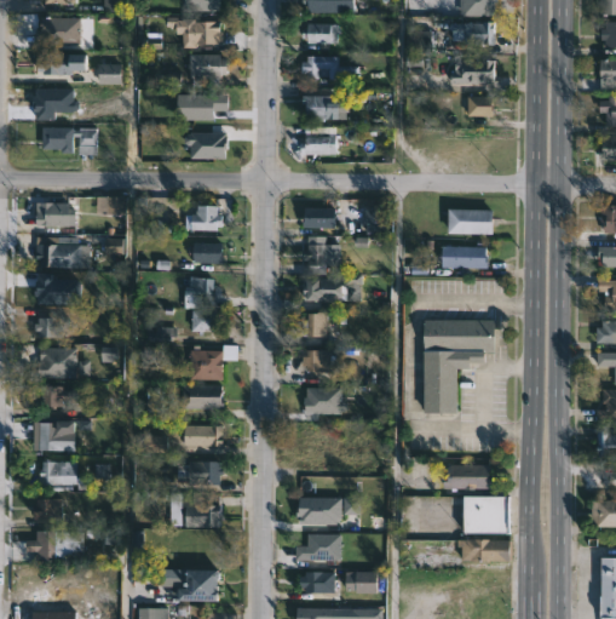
[(224,0),(224,13),(188,12),(189,4),(183,4),(183,0),(224,0)]
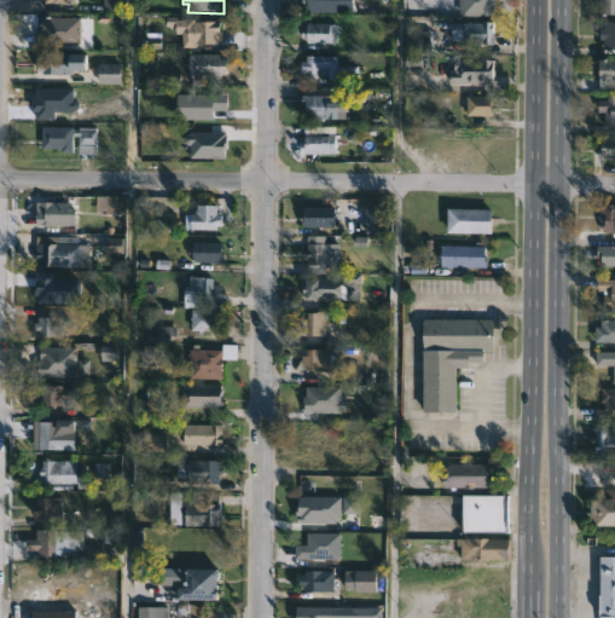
[(354,0),(354,16),(308,15),(308,5),(305,5),(305,0),(354,0)]
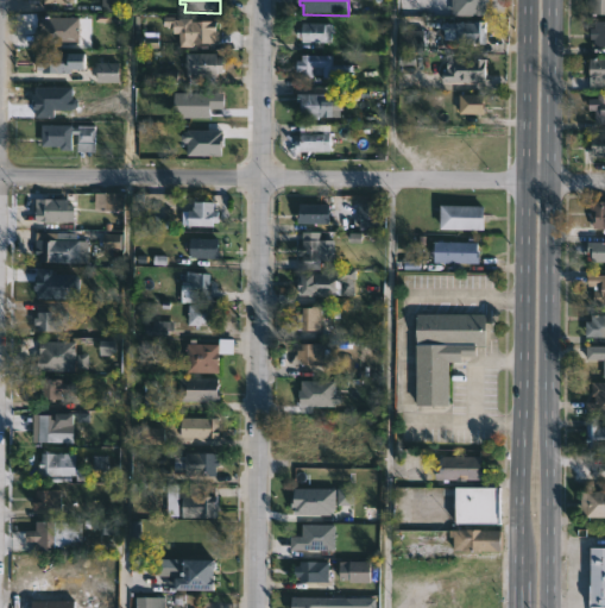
[(487,0),(487,2),(490,2),(490,13),(487,13),(487,18),(457,17),(457,1),(455,1),(455,0),(487,0)]
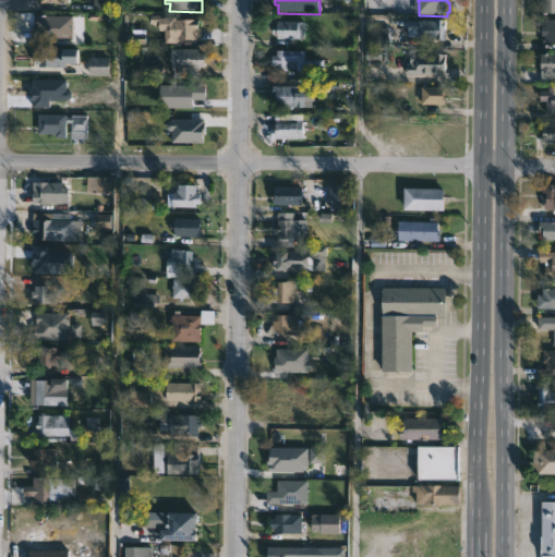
[(554,13),(540,13),(540,0),(554,0),(554,13)]
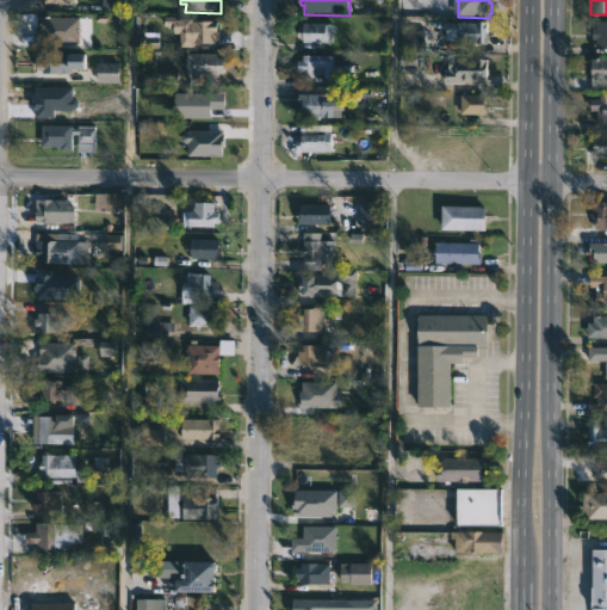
[(180,18),(180,20),(194,19),(194,24),(216,23),(216,29),(222,29),(222,42),(197,43),(197,49),(183,49),(183,36),(177,36),(177,29),(166,29),(166,18),(180,18)]
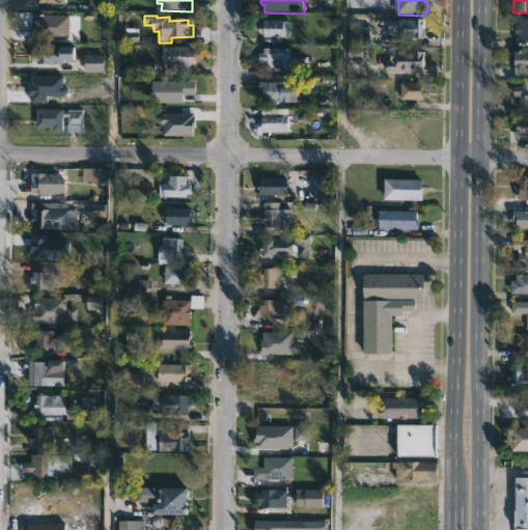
[(73,36),(36,36),(36,17),(73,17),(73,36)]
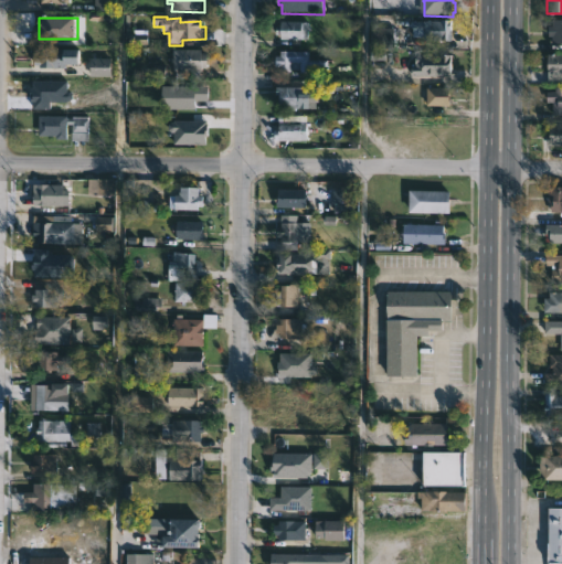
[(561,43),(552,43),(552,36),(549,36),(549,27),(552,27),(552,19),(561,19),(561,43)]
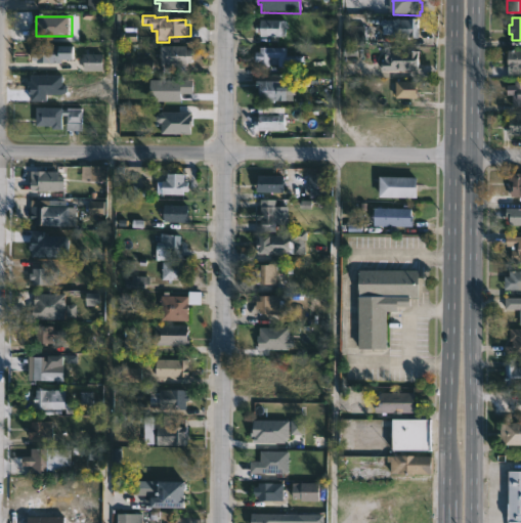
[(421,19),(421,24),(423,24),(423,27),(421,27),(421,39),(395,39),(395,36),(385,36),(384,20),(421,19)]
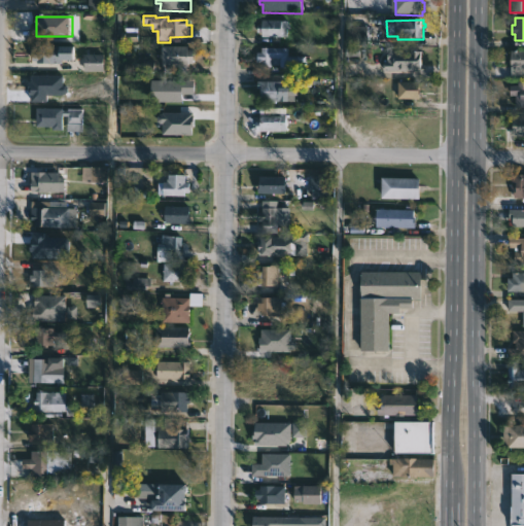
[(287,22),(287,38),(260,37),(262,34),(257,33),(257,25),(262,25),(262,21),(287,22)]
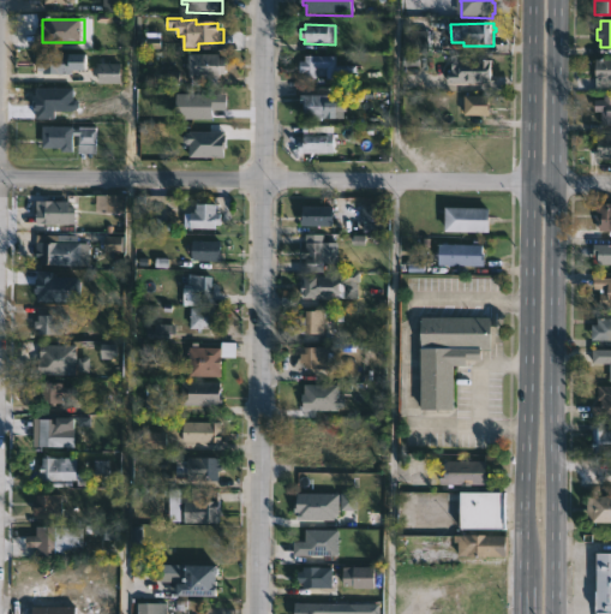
[(431,53),(405,53),(405,36),(413,36),(413,31),(431,31),(431,53)]
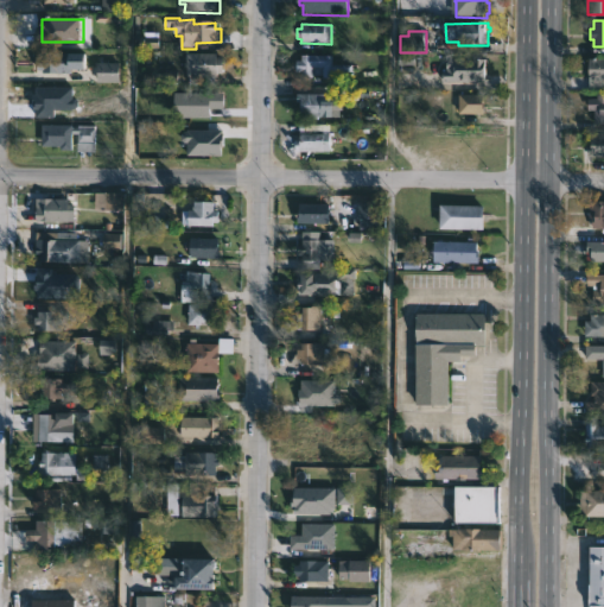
[(75,75),(49,75),(49,56),(75,56),(75,75)]
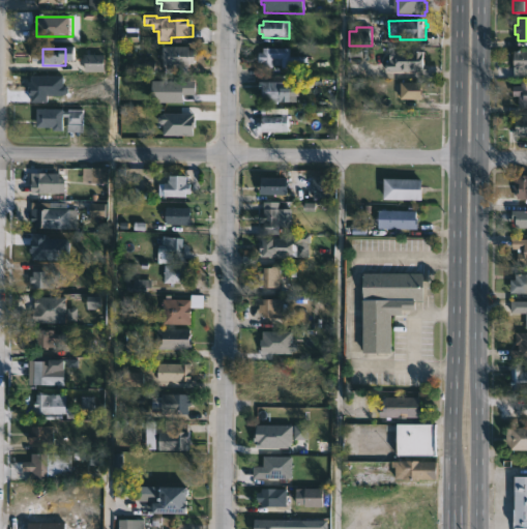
[(191,49),(192,50),(196,50),(196,68),(188,68),(188,75),(166,76),(166,60),(163,60),(163,56),(165,56),(165,49),(191,49)]
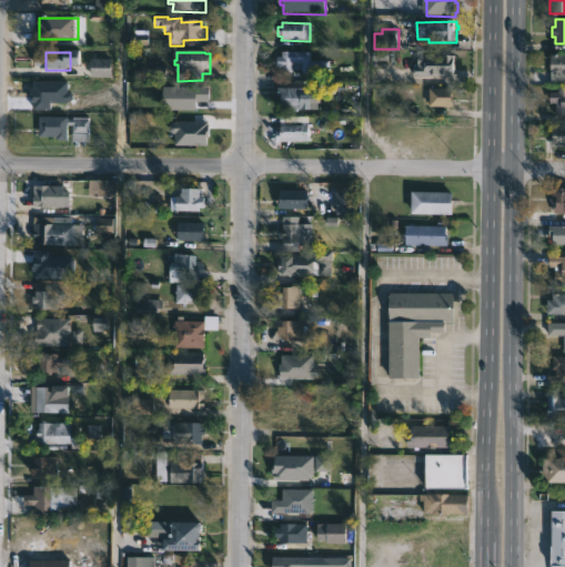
[(311,57),(311,61),(330,61),(330,69),(310,69),(310,74),(302,74),(302,71),(293,71),(293,74),(282,74),(282,69),(276,69),(276,57),(282,58),(282,53),(313,53),(313,57),(311,57)]
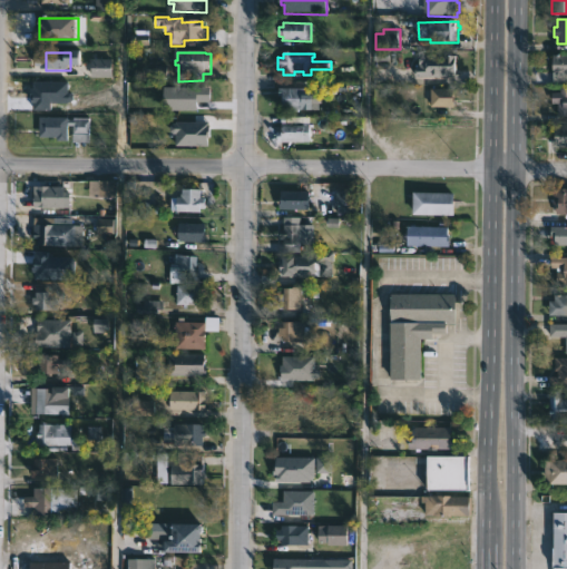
[(566,85),(554,85),(555,56),(566,56),(566,85)]
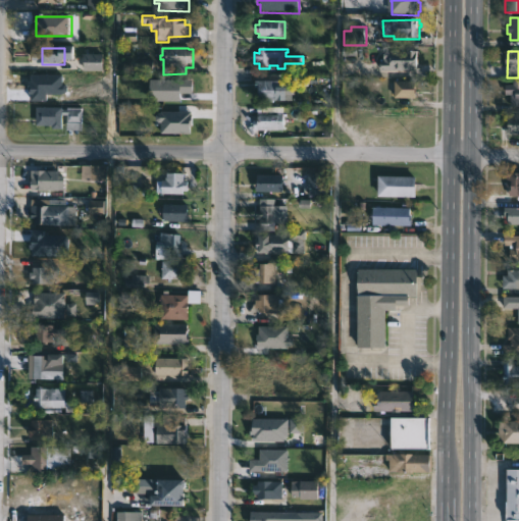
[(417,69),(417,70),(382,69),(382,52),(417,53),(417,69)]
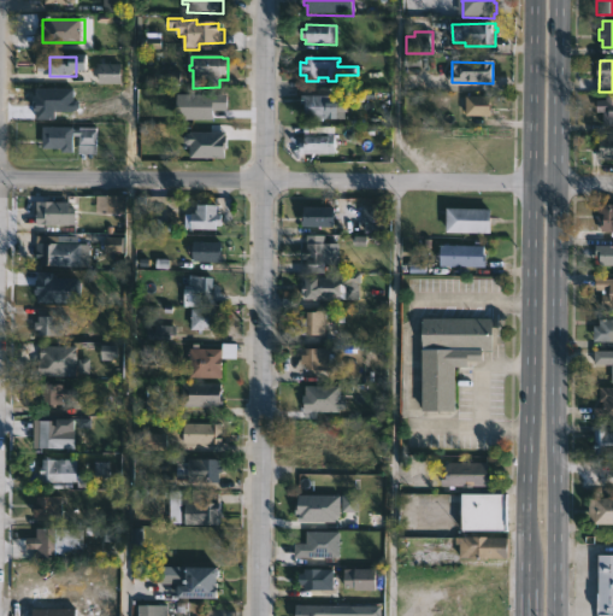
[(612,125),(602,125),(602,112),(596,112),(596,100),(606,100),(606,95),(612,95),(612,125)]
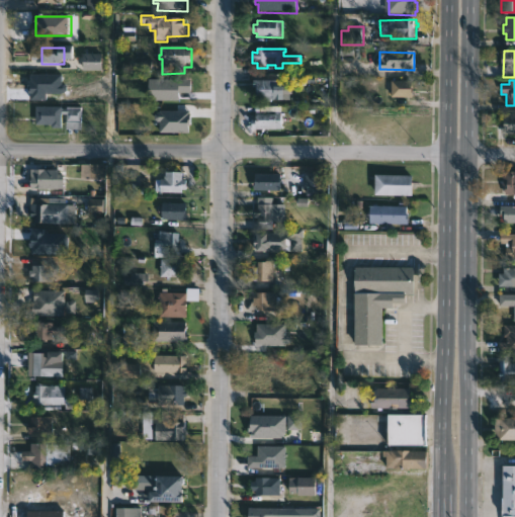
[(275,81),(274,101),(256,101),(256,88),(252,88),(252,81),(275,81)]
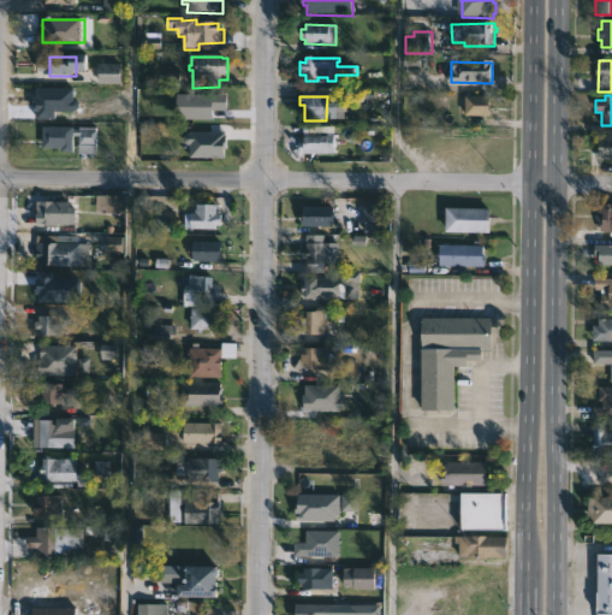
[(489,117),(465,117),(464,98),(488,96),(489,117)]
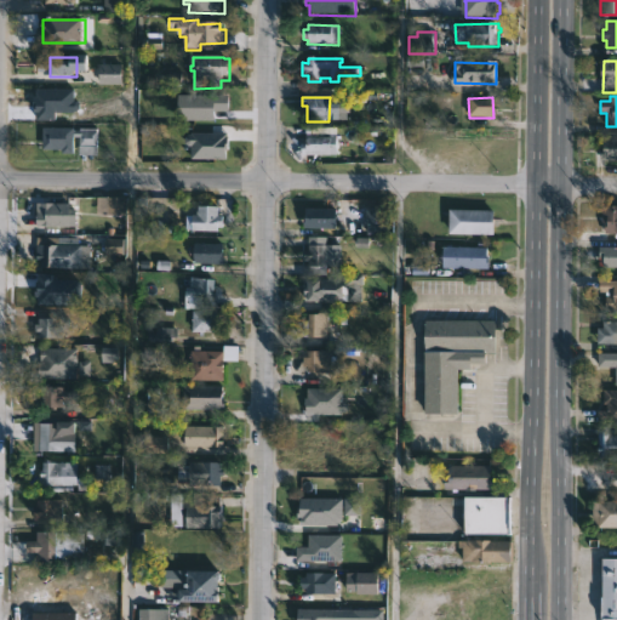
[(80,132),(85,134),(85,130),(103,130),(102,157),(85,157),(85,140),(80,138),(80,155),(68,155),(68,151),(47,151),(49,129),(80,130),(80,132)]
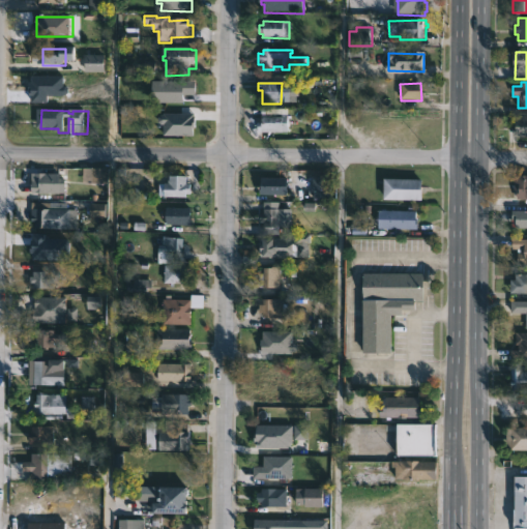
[(288,110),(288,133),(261,133),(261,116),(262,116),(262,110),(288,110)]
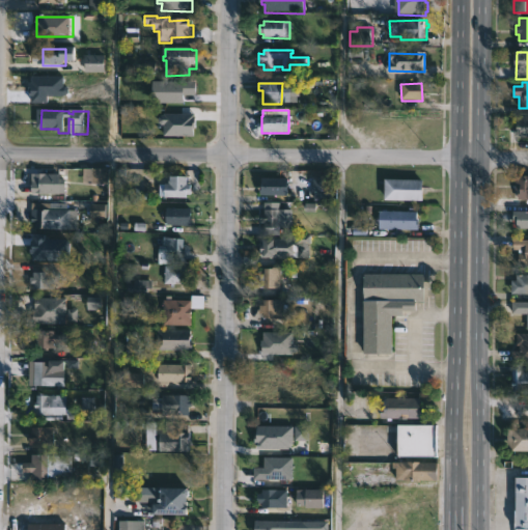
[(151,136),(188,136),(188,111),(151,111),(151,136)]
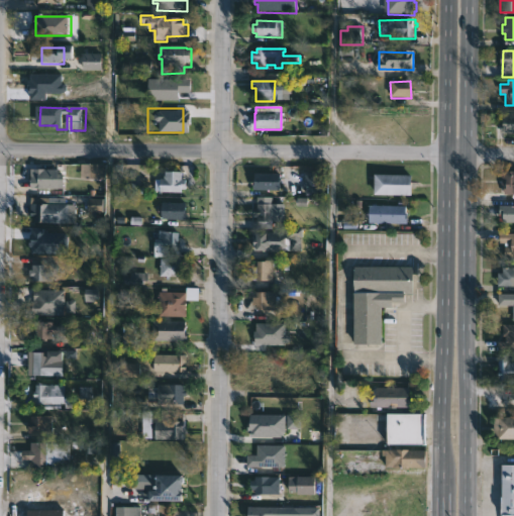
[(513,133),(501,133),(501,113),(513,113),(513,133)]
